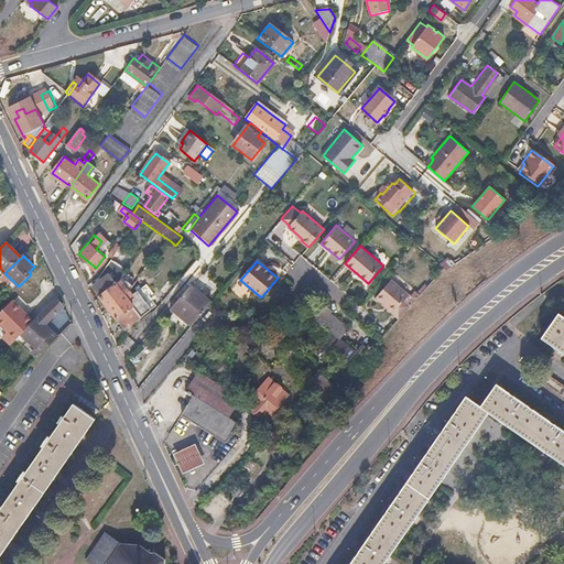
[(117,283),(110,273),(93,286),(100,296),(117,283)]
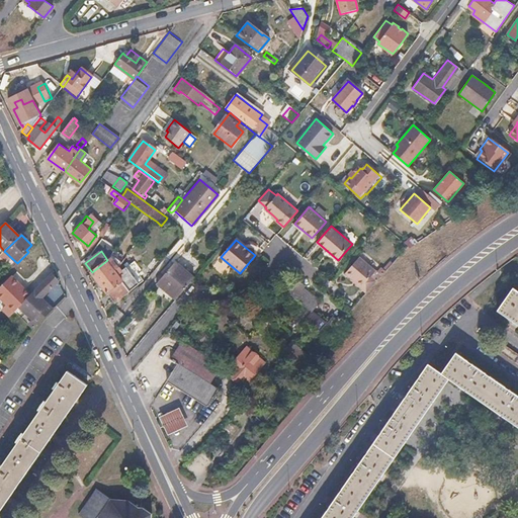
[(359,257),(345,273),(361,287),(360,288),(364,291),(374,280),(371,277),(375,271),(359,257)]
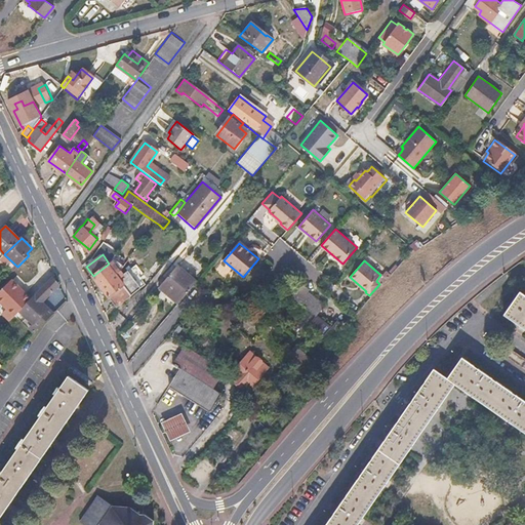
[(114,271),(109,264),(93,276),(101,285),(121,272),(118,268),(114,271)]
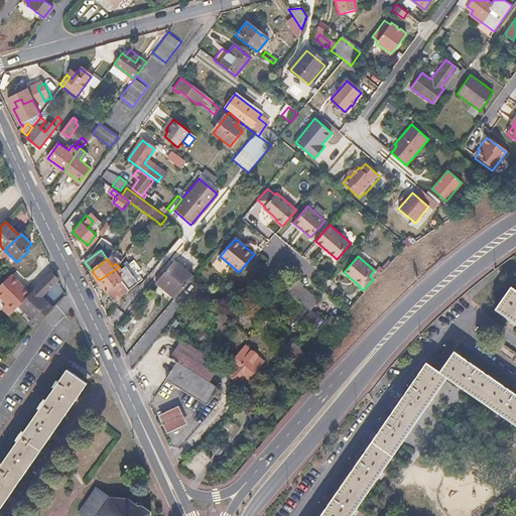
[(192,276),(173,260),(155,282),(164,290),(167,287),(177,295),(190,280),(192,276)]
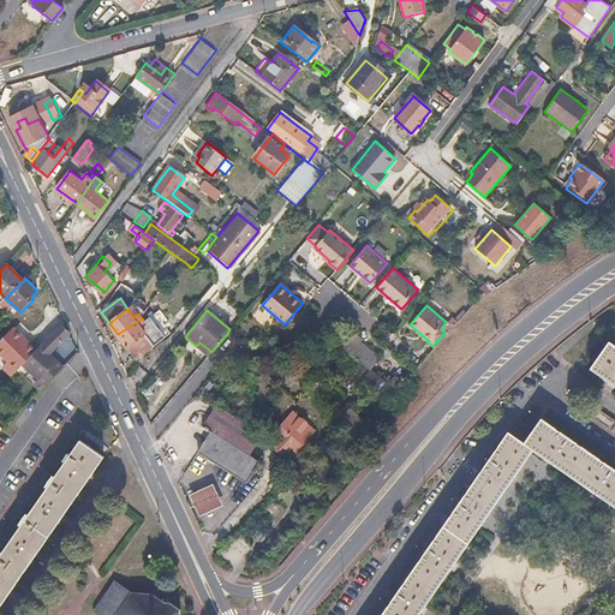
[(145,323),(142,318),(118,334),(136,359),(168,334),(155,316),(145,323)]
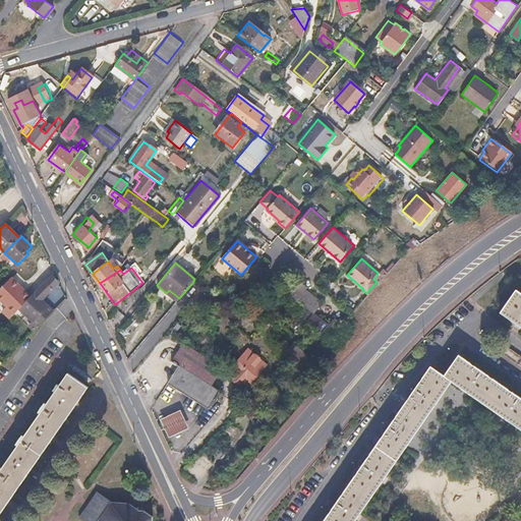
[(58,283),(51,277),(21,305),(29,312),(41,300),(58,283)]
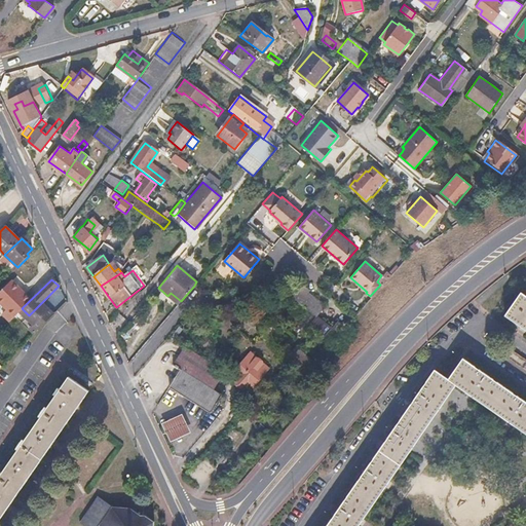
[(293,295),(294,296),(299,300),(300,301),(308,308),(310,310),(316,315),(327,305),(303,284),(293,295)]
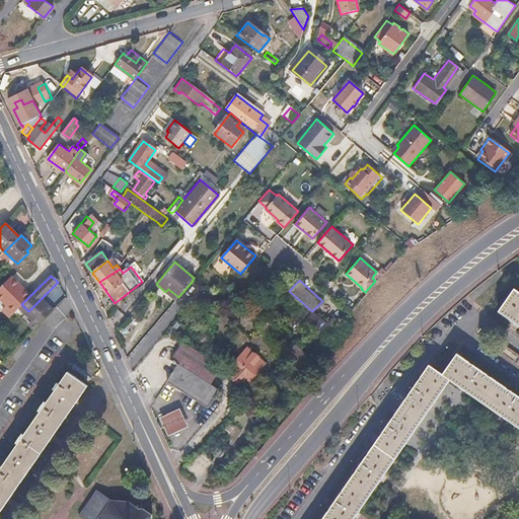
[(35,281),(30,286),(35,290),(40,285),(35,281)]
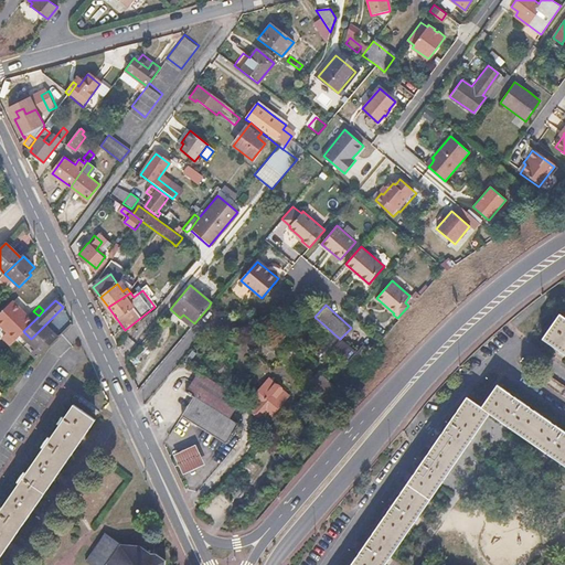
[(411,307),(408,306),(397,318),(400,319),(411,307)]
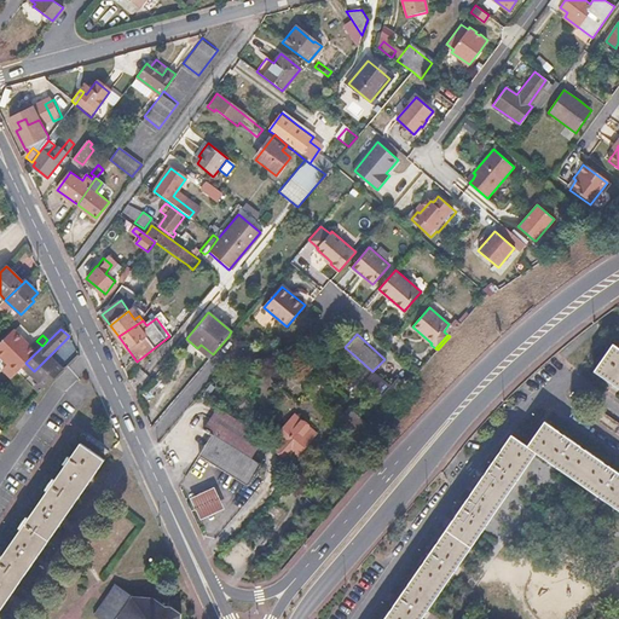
[(345,346),(339,341),(319,363),(325,368),(345,346)]
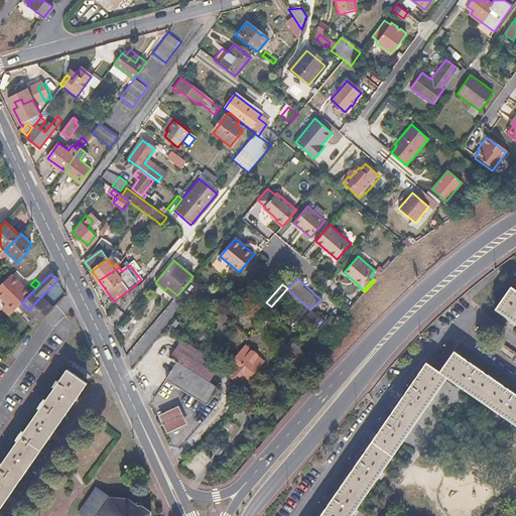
[(515,515),(515,292),(508,287),(493,310),(515,326),(515,515)]
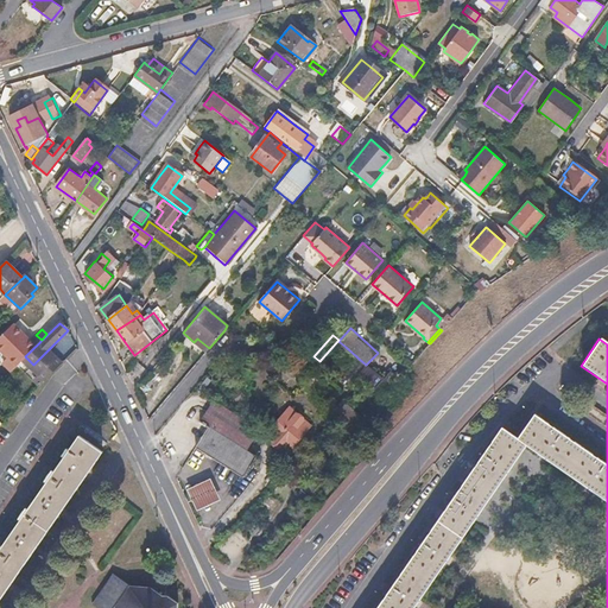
[(346,347),(340,342),(322,362),(328,368),(346,347)]
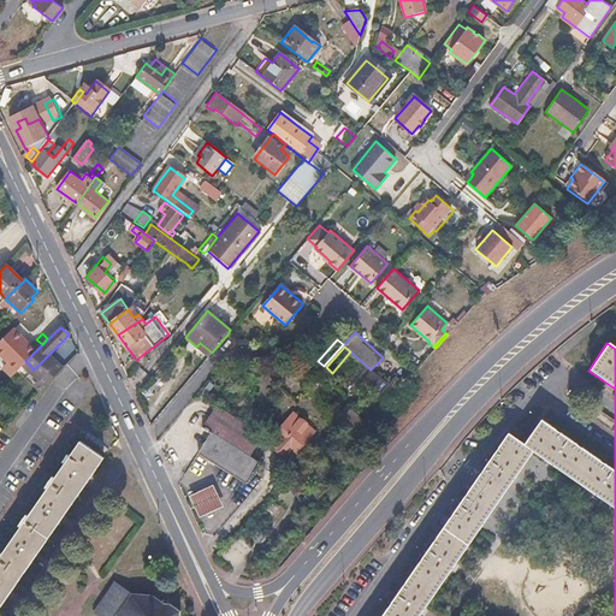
[(361,361),(351,353),(335,372),(344,380),(361,361)]
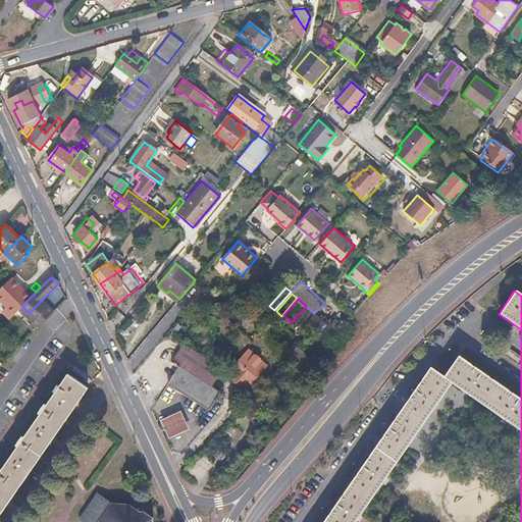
[(45,305),(41,301),(29,313),(25,316),(32,322),(38,316),(36,314),(39,311),(41,313),(45,309),(44,307),(45,305)]
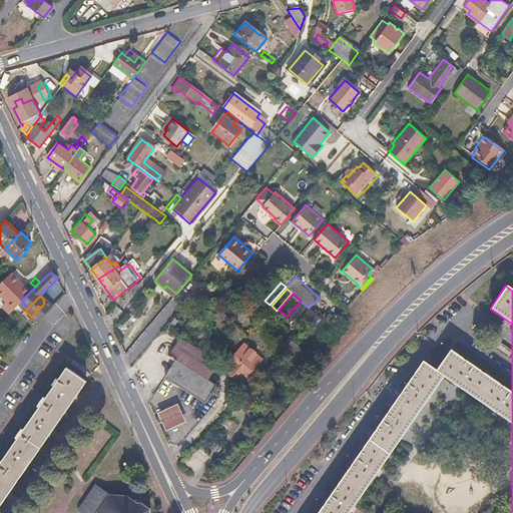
[(35,309),(37,311),(31,317),(32,318),(36,322),(37,323),(52,308),(44,300),(43,302),(44,304),(40,308),(38,306),(35,309)]
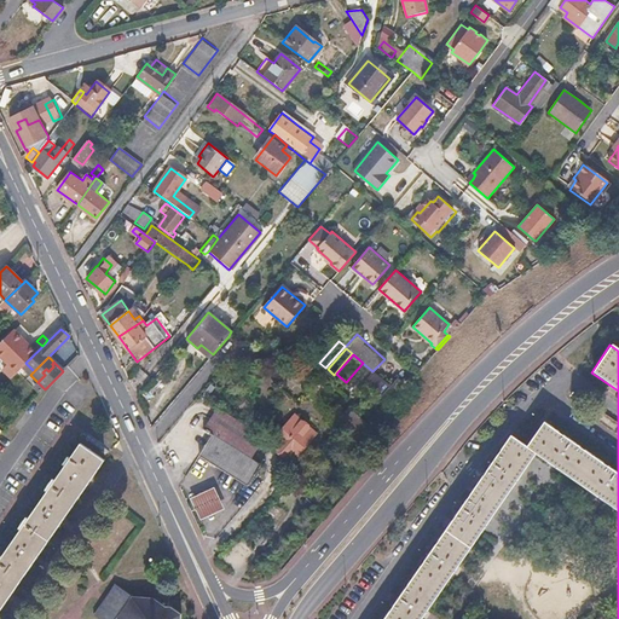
[(372,371),(365,365),(346,386),(354,393),(372,371)]
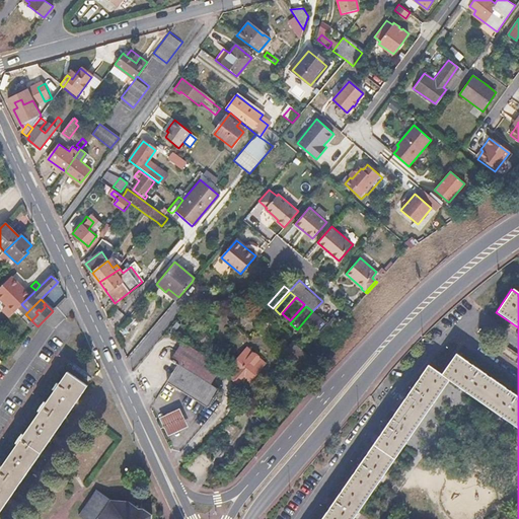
[(312,312),(306,321),(320,332),(327,323),(312,312)]
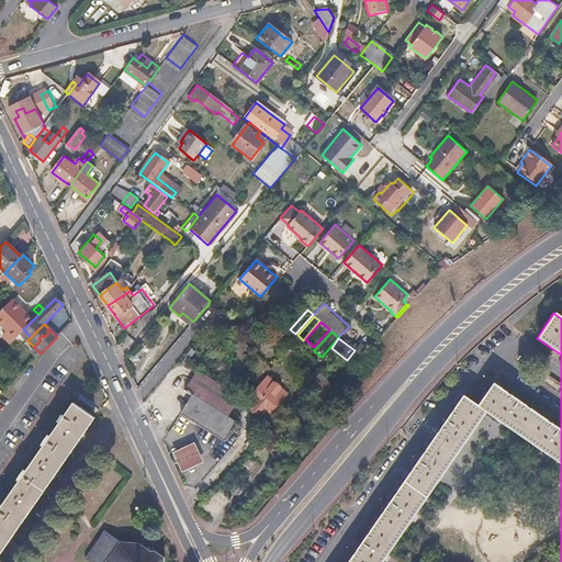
[(356,364),(368,349),(361,344),(348,360),(356,364)]
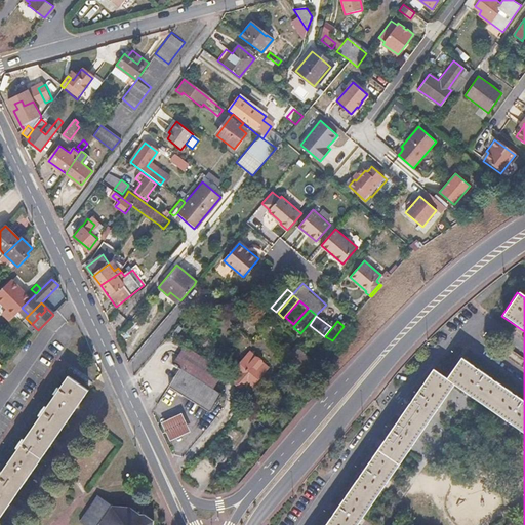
[(184,348),(171,365),(179,369),(211,390),(223,372),(219,370),(184,348)]
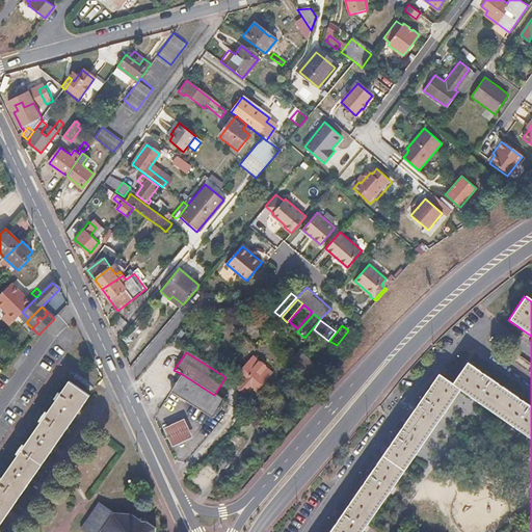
[(320,368),(307,355),(292,371),(307,383),(320,368)]
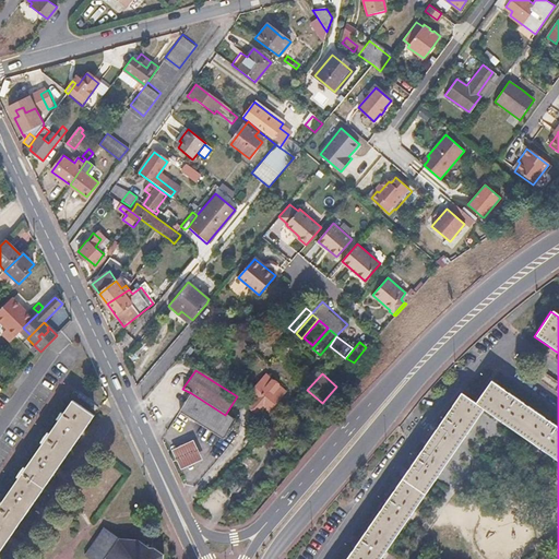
[(285,392),(264,375),(248,395),(253,400),(247,407),(256,415),(262,407),(268,413),(285,392)]
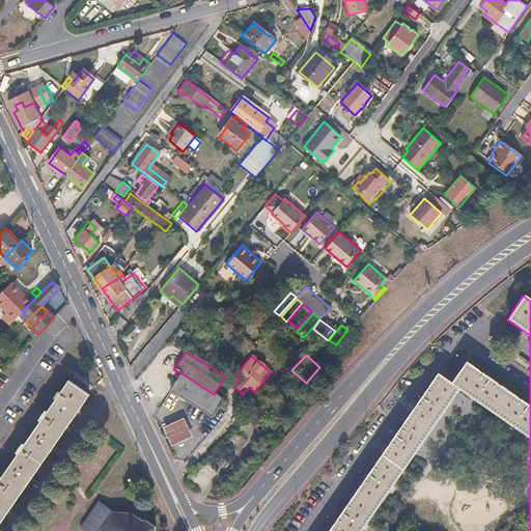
[(438,372),(329,530),(362,530),(460,390),(530,439),(530,406),(467,362),(452,383),(438,372)]
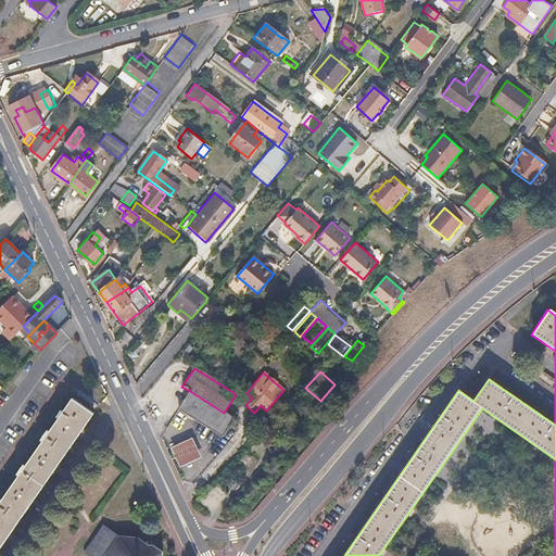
[(190,391),(178,411),(222,438),(234,418),(224,413),(190,391)]
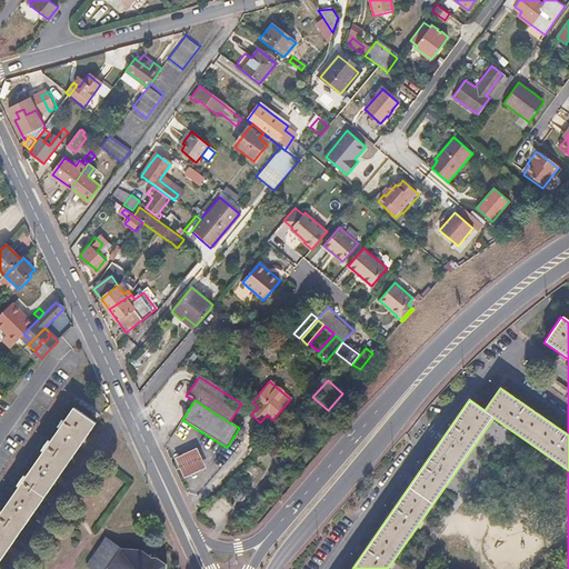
[(0,560),(96,423),(73,409),(0,513),(0,560)]
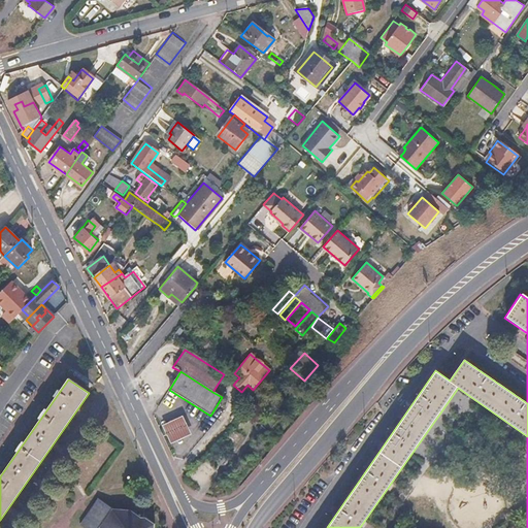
[(283,415),(274,408),(260,424),(268,431),(283,415)]
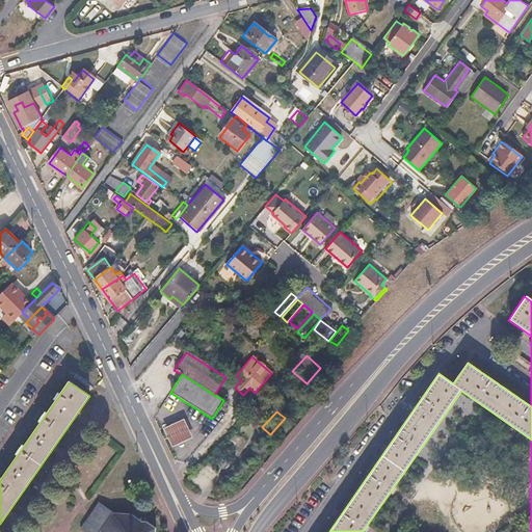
[(184,419),(164,428),(173,447),(193,436),(184,419)]
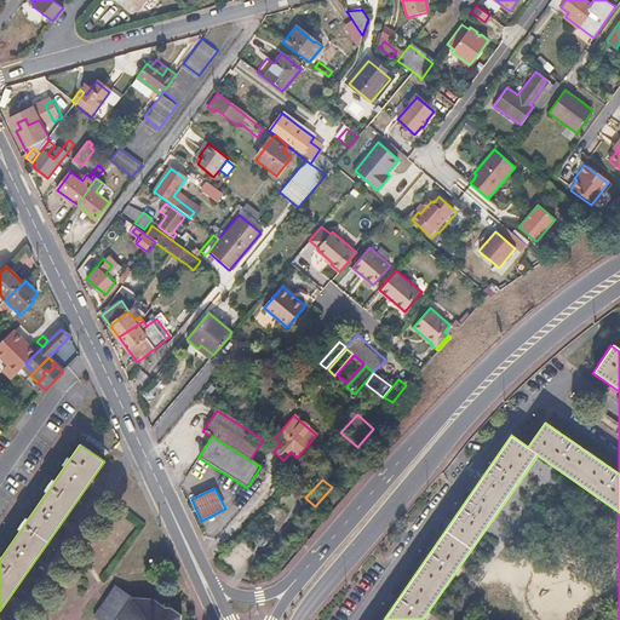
[(132,598),(115,586),(93,618),(97,619),(181,619),(181,614),(171,608),(166,609),(161,607),(160,601),(132,598)]
